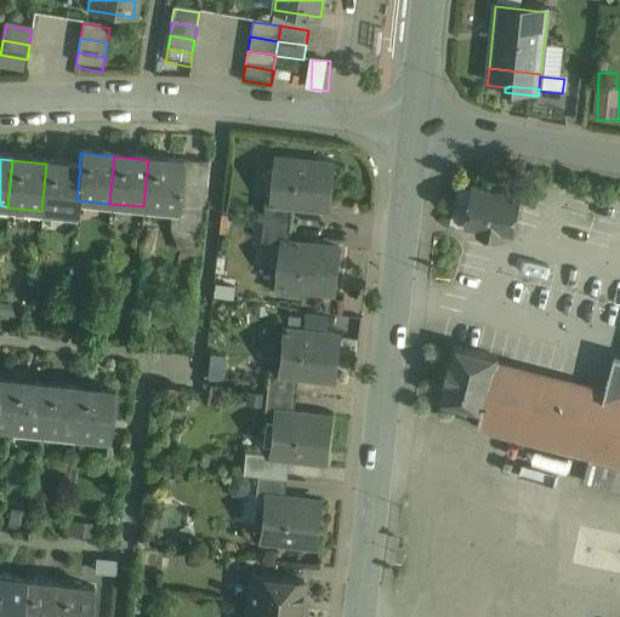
[(182,164),(148,160),(143,206),(177,210),(182,164)]
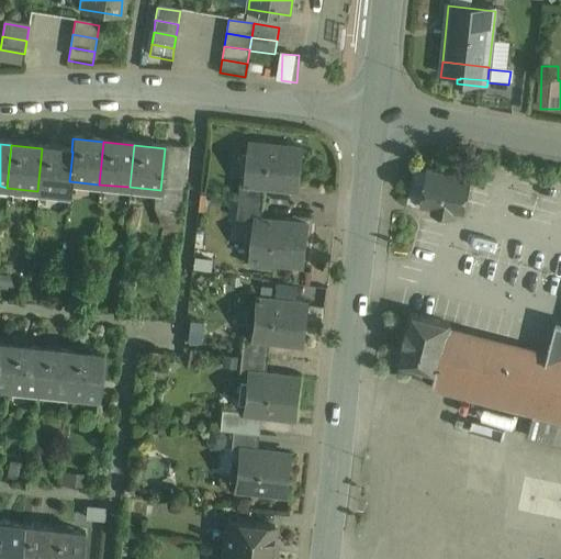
[(302,152),(249,146),(245,185),(245,186),(265,188),(298,191),(302,152)]
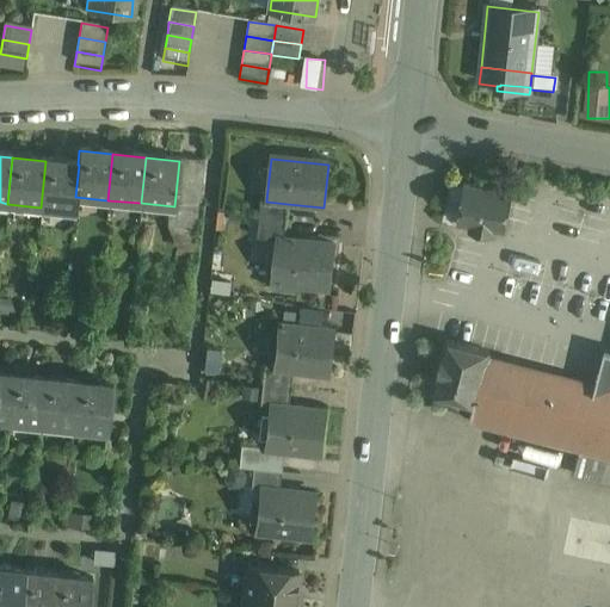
[(78,165),(45,161),(41,208),(74,211),(75,197),(79,165),(78,165)]
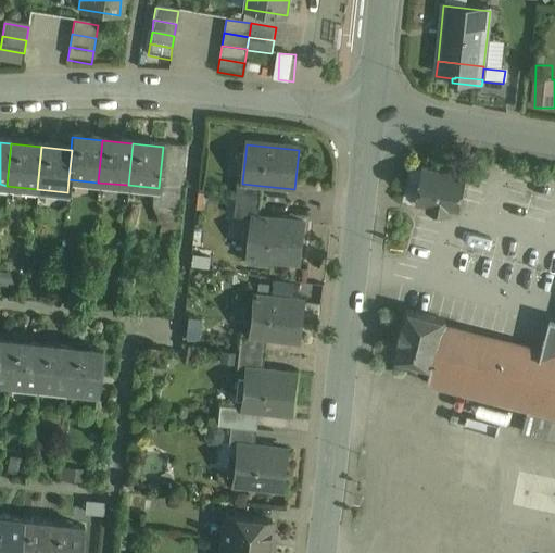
[(184,149),(163,147),(159,188),(180,190),(184,149)]
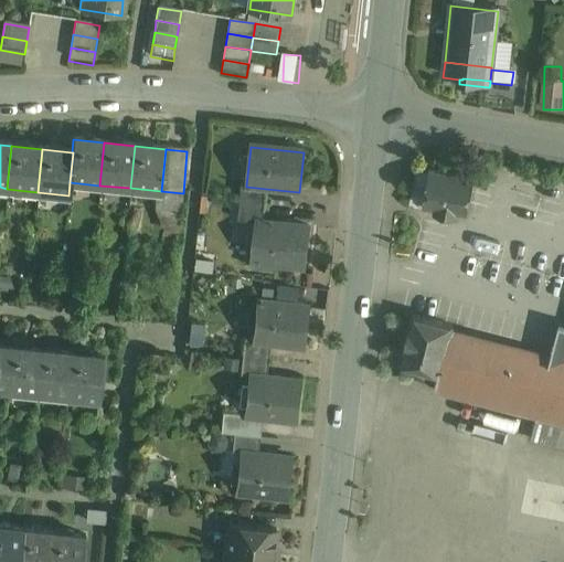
[(472,180),(429,172),(428,176),(419,175),(414,203),(423,204),(423,208),(435,210),(434,215),(457,220),(458,214),(467,215),(472,180)]
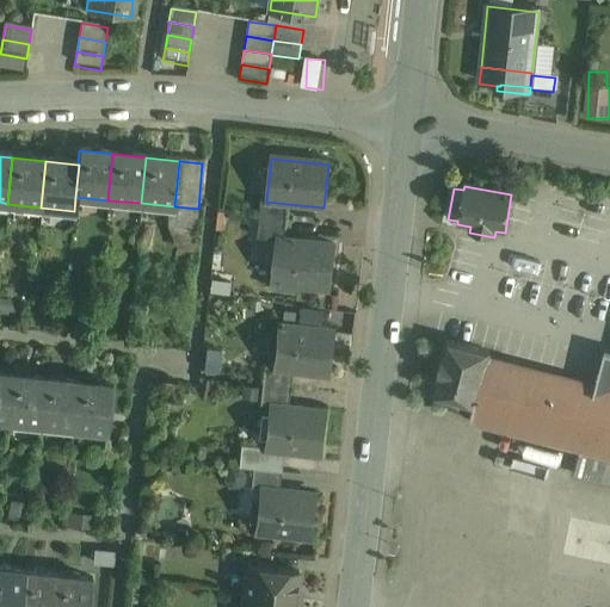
[(288,204),(266,202),(266,200),(259,199),(257,220),(285,223),(288,204)]
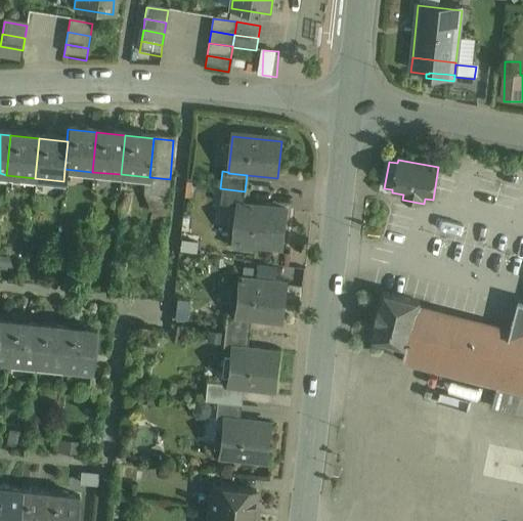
[(245,191),(220,188),(218,206),(236,208),(236,207),(243,207),(245,191)]
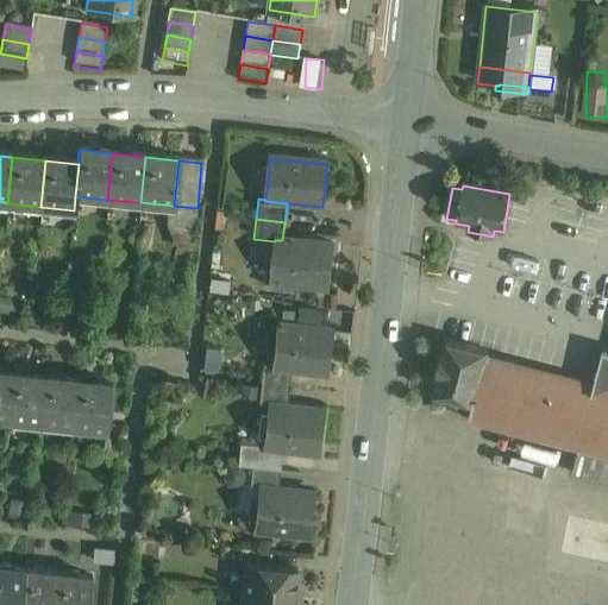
[(282,240),(275,240),(275,241),(271,283),(328,289),(332,246),(282,240)]
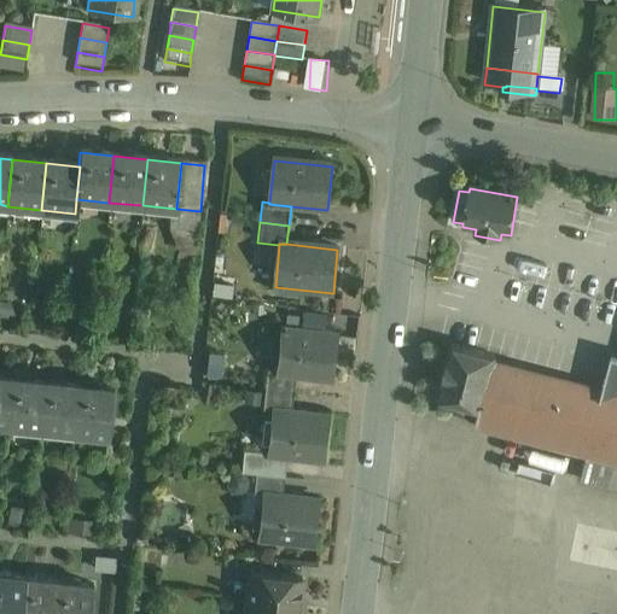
[(338,337),(280,331),(275,373),(275,374),(295,376),(333,381),(338,337)]
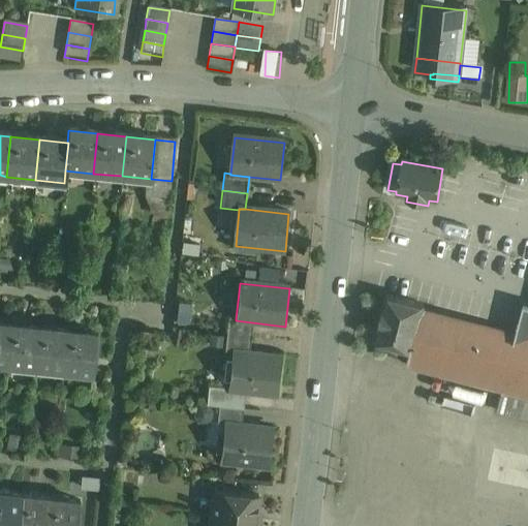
[(423,307),(385,298),(374,341),(409,350),(411,351),(420,319),(423,307)]
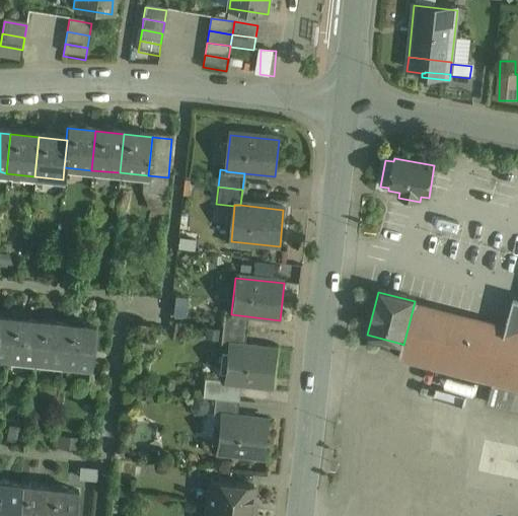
[(231,313),(223,312),(222,329),(245,333),(247,316),(231,314),(231,313)]
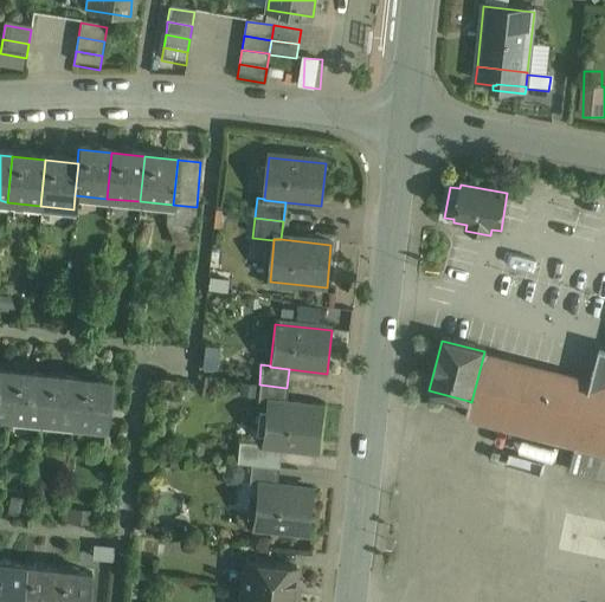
[(514,374),(481,366),(471,402),(469,401),(465,419),(501,428),(515,375),(514,375),(514,374)]
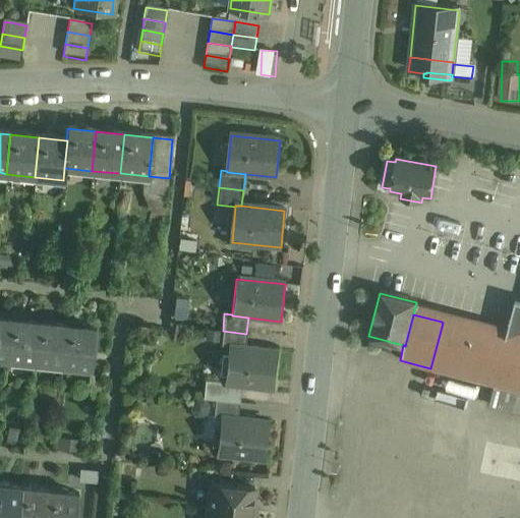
[(10,322),(0,320),(0,359),(6,360),(10,322)]
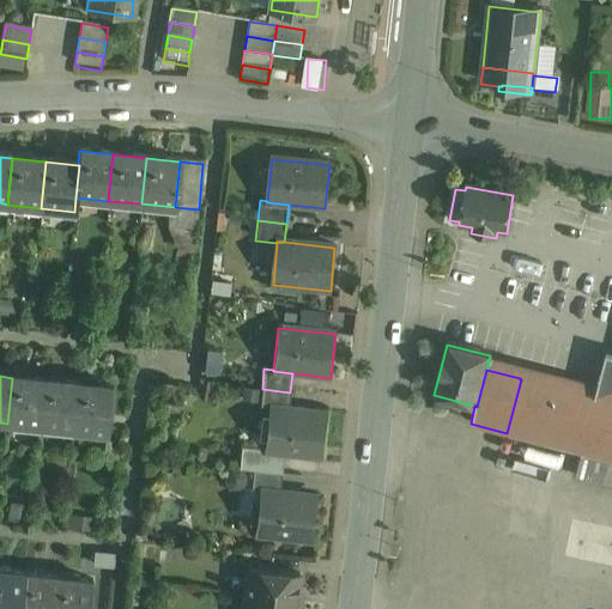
[(44,381),(12,378),(7,424),(40,427),(44,381)]
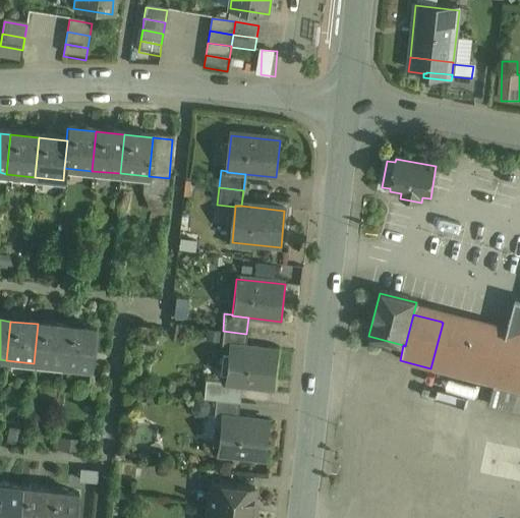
[(519,341),(442,322),(442,323),(443,323),(430,368),(495,385),(519,391),(519,341)]
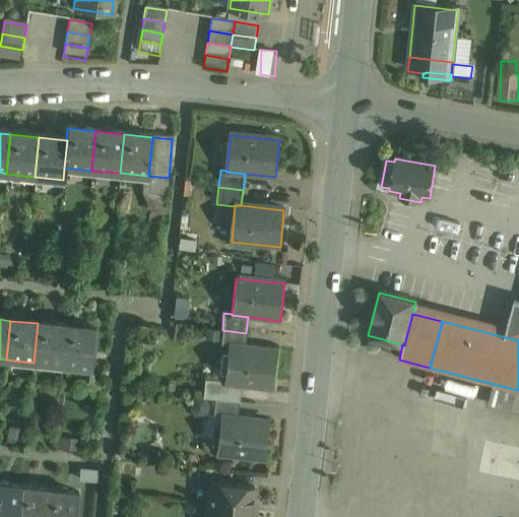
[(66,326),(38,323),(34,363),(62,366),(66,326)]
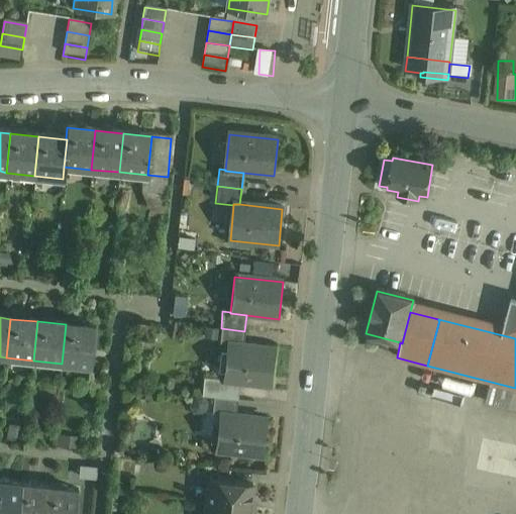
[(94,327),(66,324),(62,364),(90,367),(94,327)]
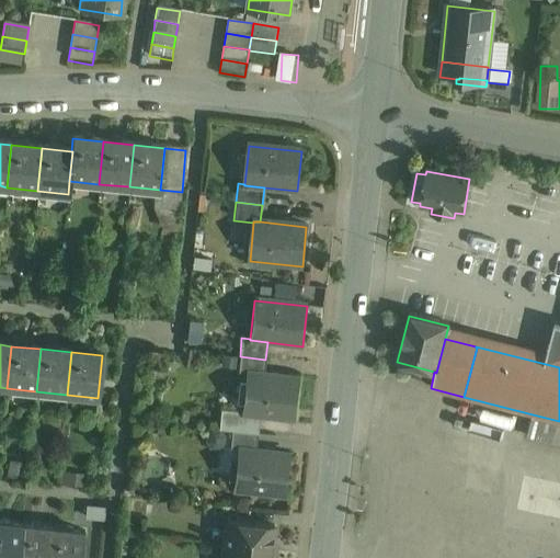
[(265,360),(240,356),(238,375),(247,376),(247,375),(264,377),(265,360)]
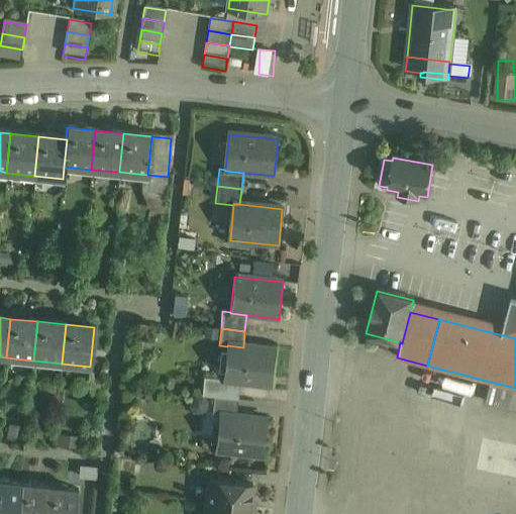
[(243,347),(227,345),(227,346),(223,380),(223,382),(239,384),(272,387),(276,350),(243,347)]
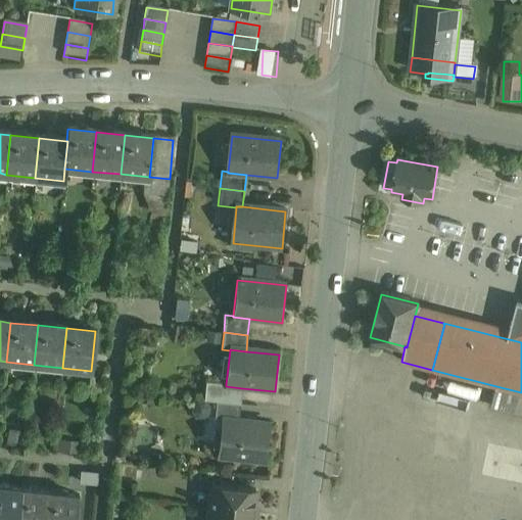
[(242,388),(226,386),(226,384),(205,382),(203,403),(216,404),(240,407),(242,388)]
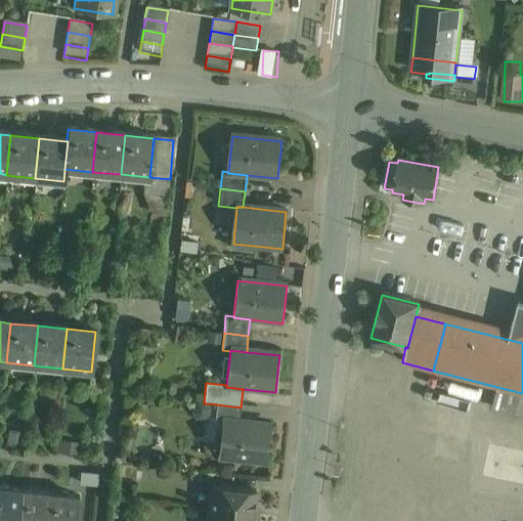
[(522,393),(497,387),(491,409),(522,418),(522,393)]
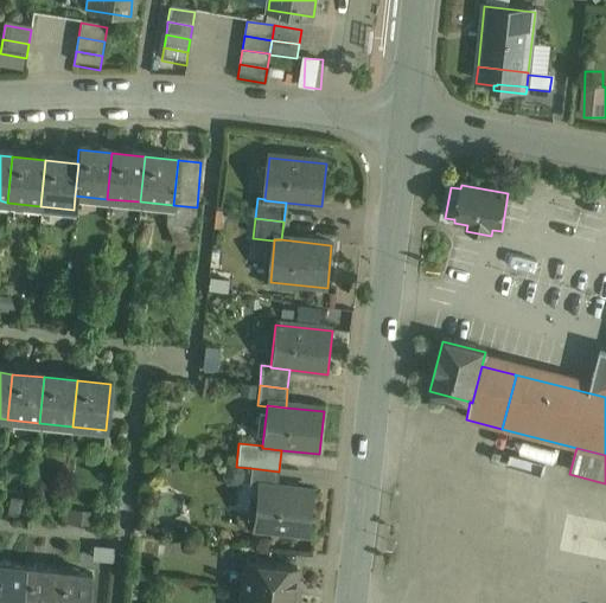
[(279,472),(250,468),(248,488),(257,489),(257,487),(276,489),(279,472)]
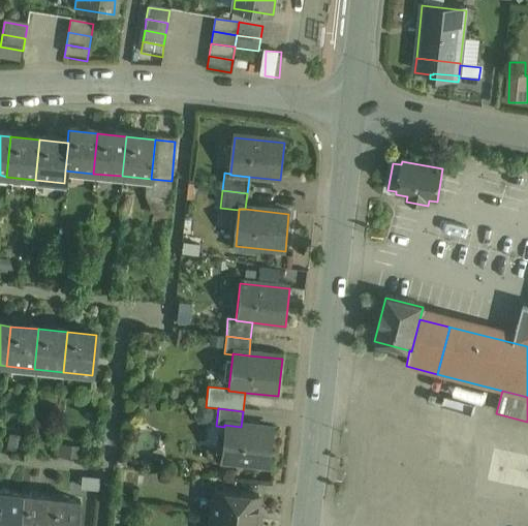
[(241,427),(224,425),(224,427),(220,463),(270,468),(274,431),(241,427)]
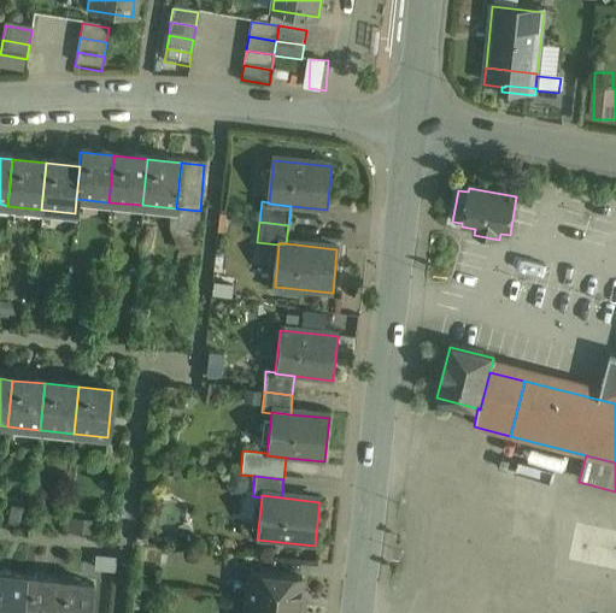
[(301,581),(248,575),(245,603),(298,609),(298,608),(297,608),(298,596),(299,596),(301,581)]
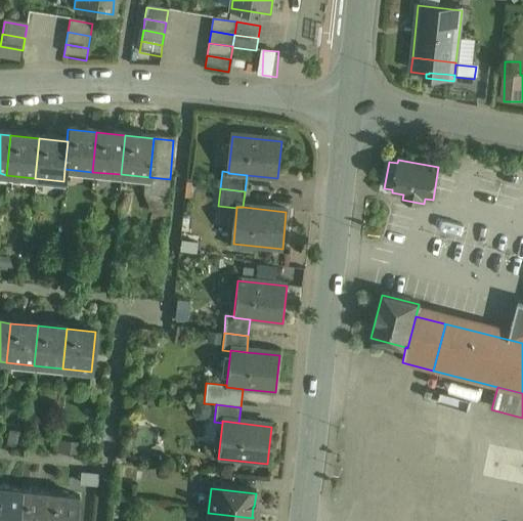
[(17,520),(20,492),(0,490),(0,520),(17,520)]
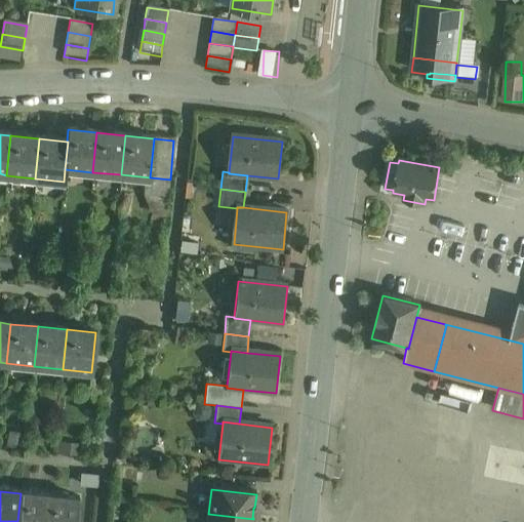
[(46,521),(49,496),(21,493),(17,521),(46,521)]
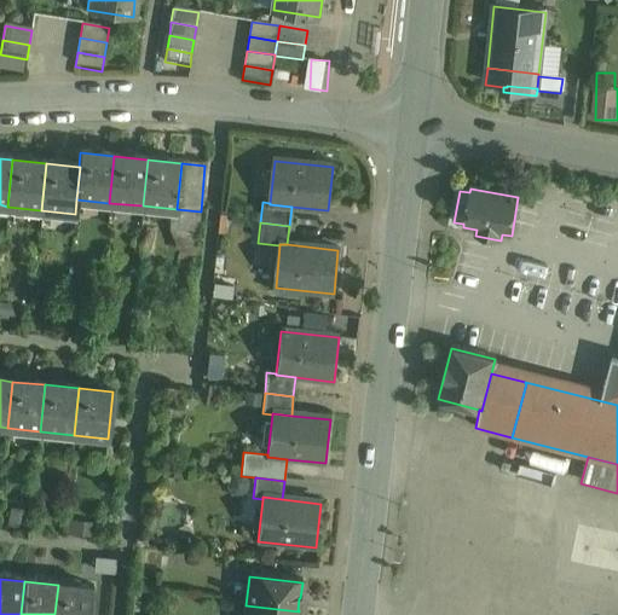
[(88,614),(92,589),(58,585),(55,614),(88,614)]
